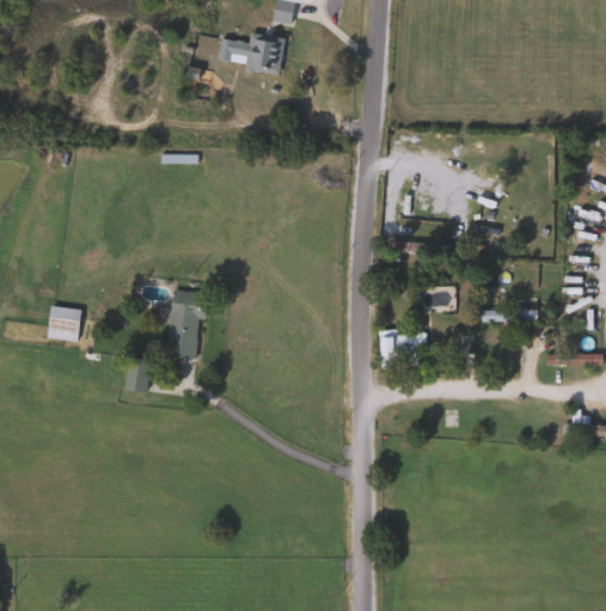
[(287,0),(297,2),(291,25),(271,20),(276,0),(287,0)]
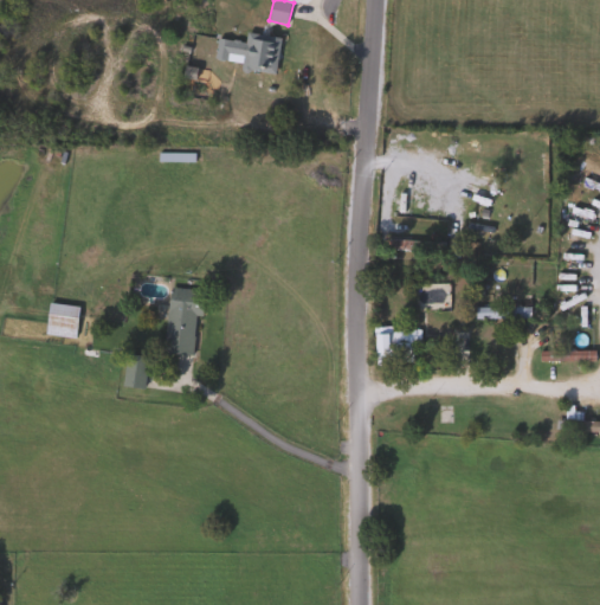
[(215,57),(218,39),(246,43),(247,33),(281,38),(276,75),(242,70),(243,60),(215,57)]
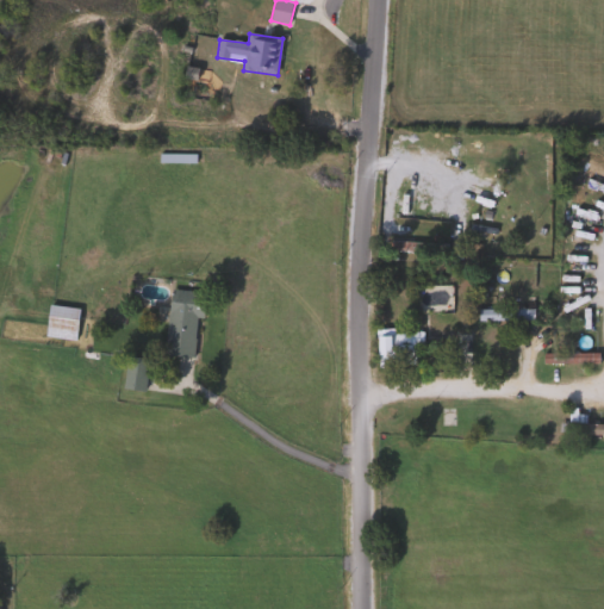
[(498,172),(497,227),(475,225),(478,171),(498,172)]
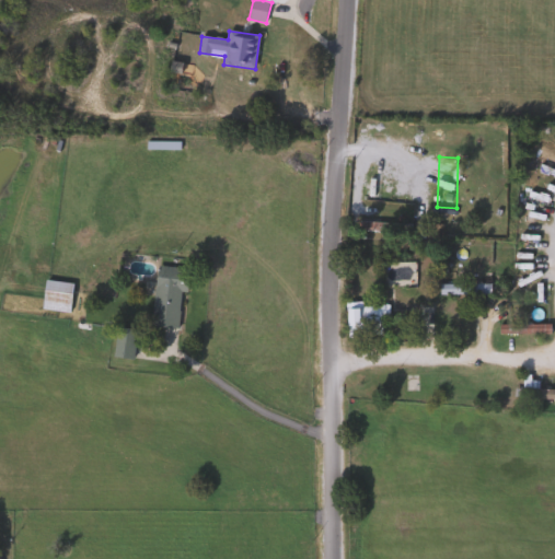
[(151,325),(158,266),(187,269),(181,327),(151,325)]
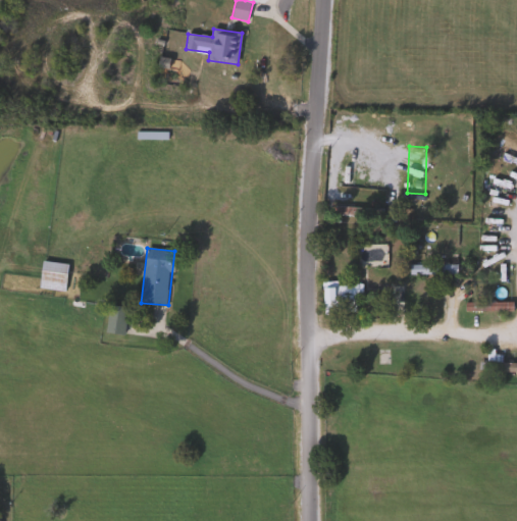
[(68,263),(66,291),(40,289),(42,261),(68,263)]
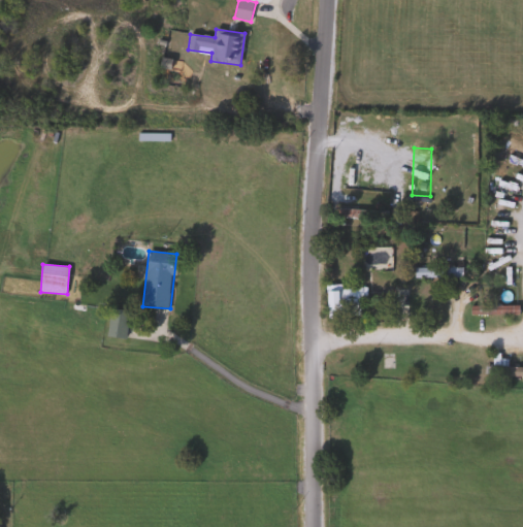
[(463,277),(416,277),(416,267),(463,267),(463,277)]
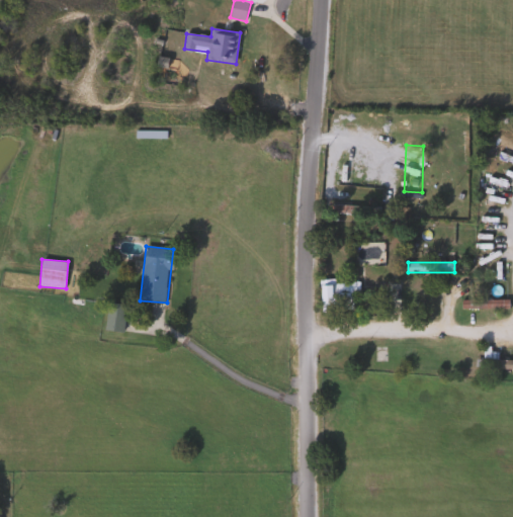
[(361,294),(354,294),(354,311),(322,311),(322,281),(361,281),(361,294)]
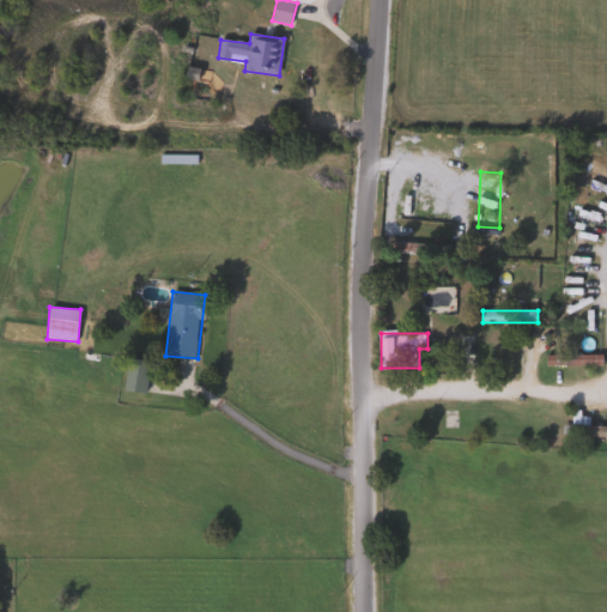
[(474,334),(474,359),(457,359),(457,334),(474,334)]
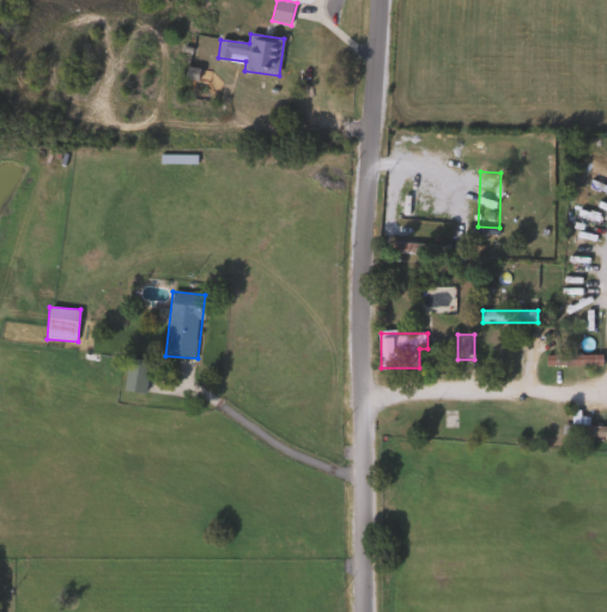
[(604,365),(547,365),(547,353),(604,353),(604,365)]
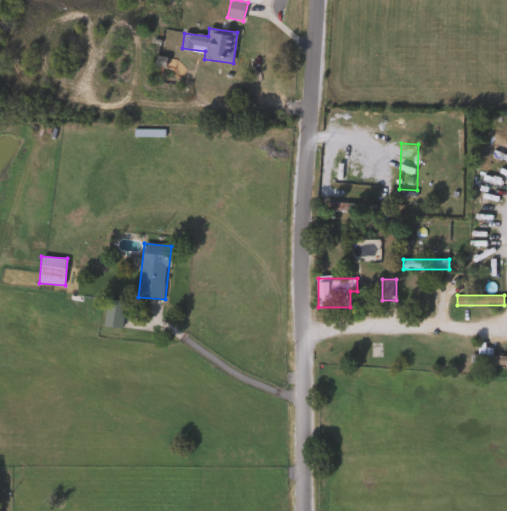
[(126,301),(122,328),(104,325),(108,298),(126,301)]
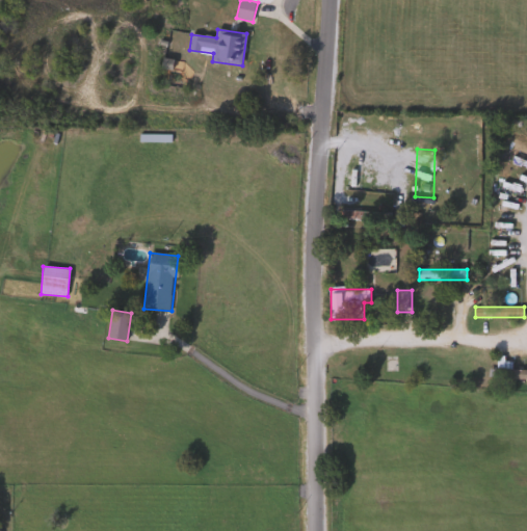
[(526,378),(493,379),(493,367),(499,367),(499,356),(505,356),(505,368),(526,368),(526,378)]
